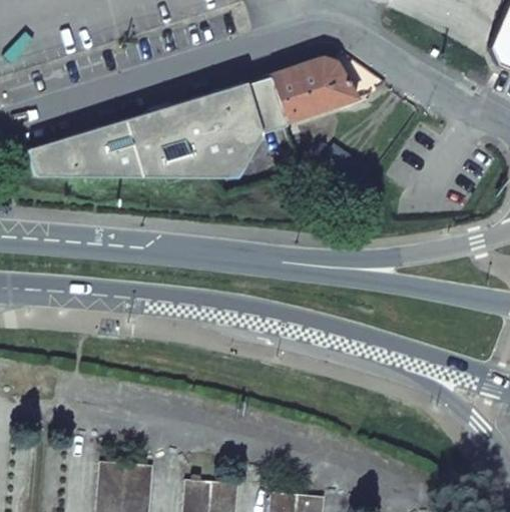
[(509,2),(491,49),(499,63),(509,67),(509,2)]
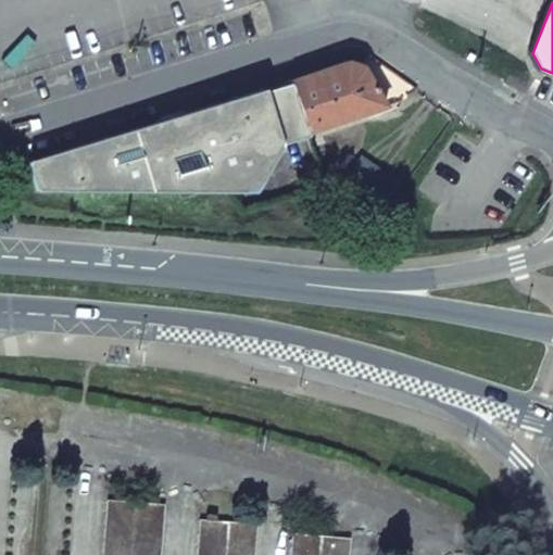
[(311,134),(380,110),(365,67),(349,61),(292,80),(311,134)]
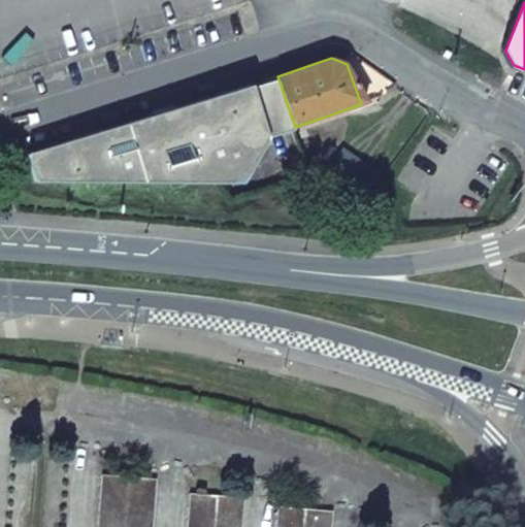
[(277,76),(30,155),(35,170),(34,171),(38,183),(243,184),(267,138),(296,131),(295,127),(277,76)]
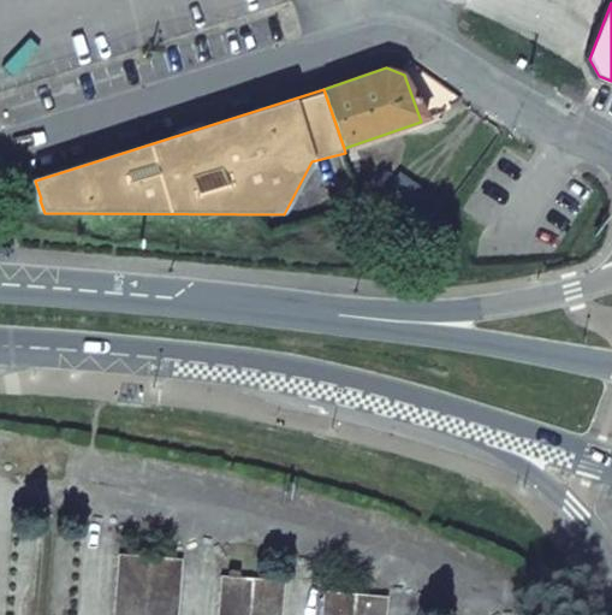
[(0,243),(0,254),(22,255),(22,243),(0,243)]
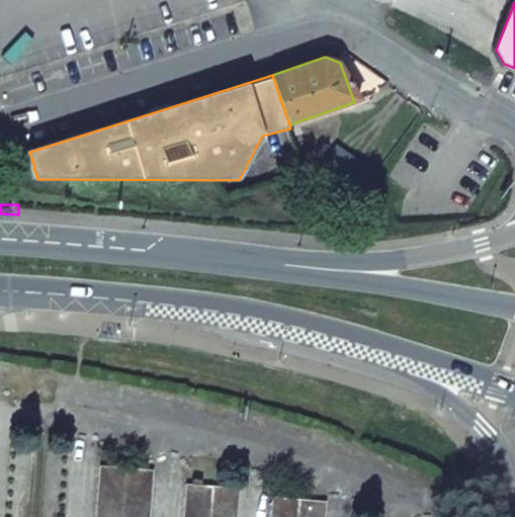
[(98,516),(124,516),(130,467),(103,464),(98,516)]
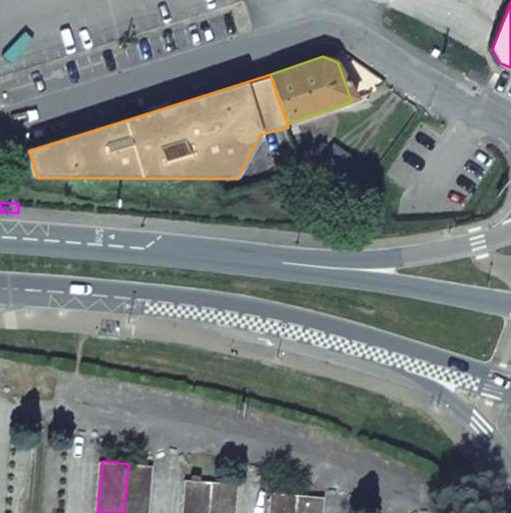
[(151,512),(155,466),(129,464),(123,512),(151,512)]
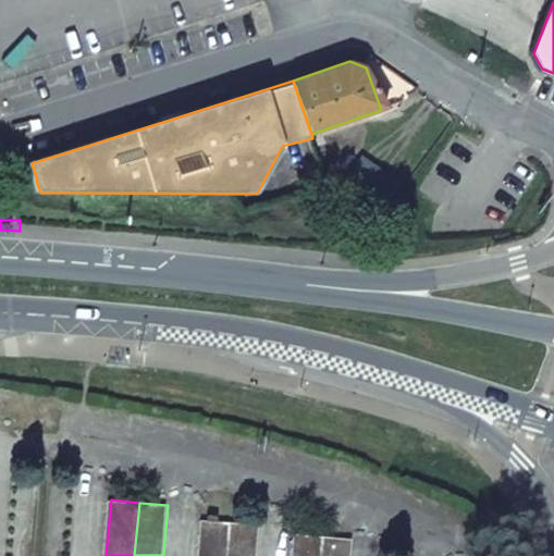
[(199,555),(228,555),(231,522),(204,519),(199,555)]
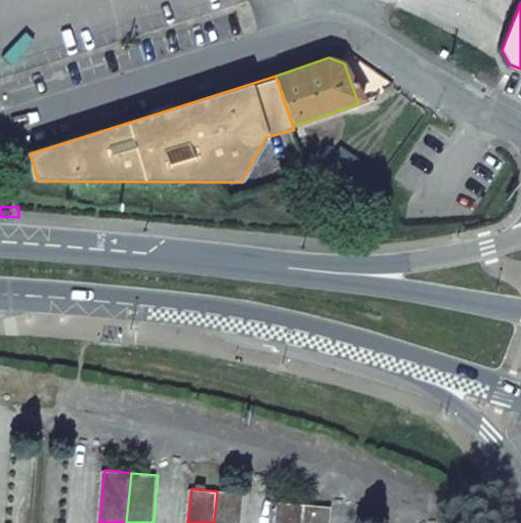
[(242,522),(245,493),(217,491),(214,522),(242,522)]
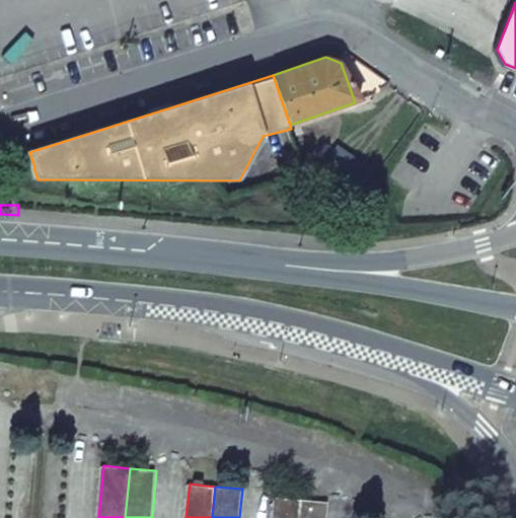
[(273,517),(300,517),(302,500),(275,498),(273,517)]
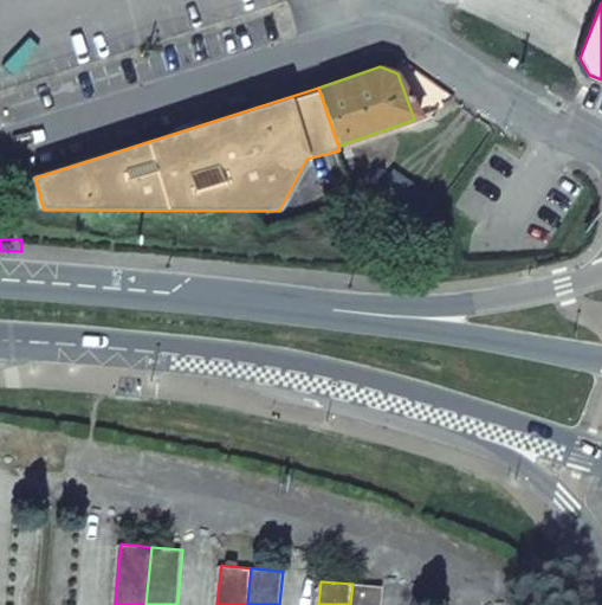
[(382,604),(384,585),(353,584),(350,604),(382,604)]
